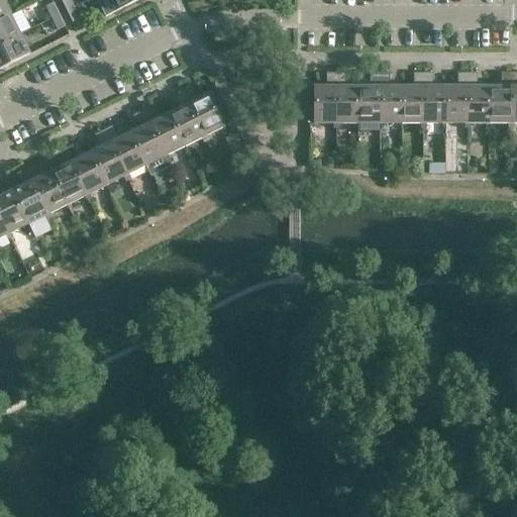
[(0,0),(0,20),(10,15),(2,0),(0,0)]
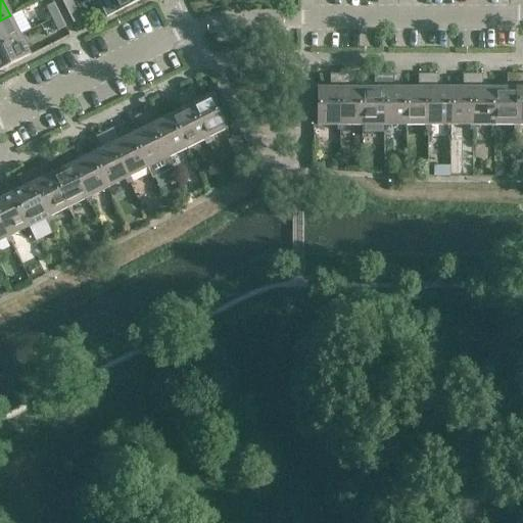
[(75,8),(70,0),(61,0),(67,12),(75,8)]
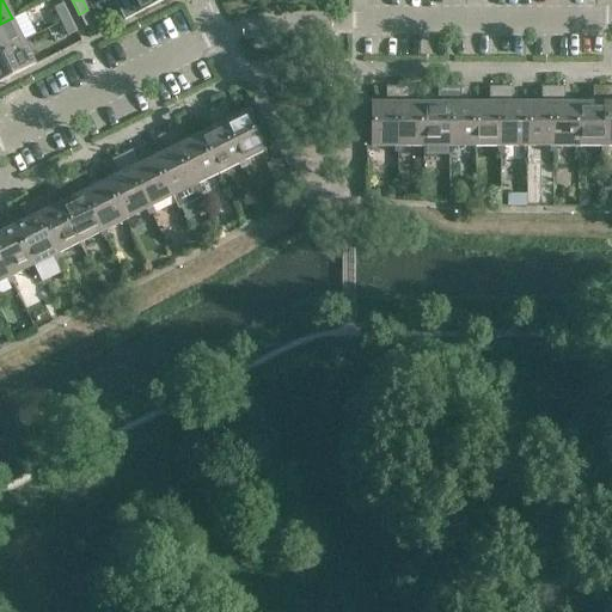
[(166,0),(130,0),(138,14),(166,0)]
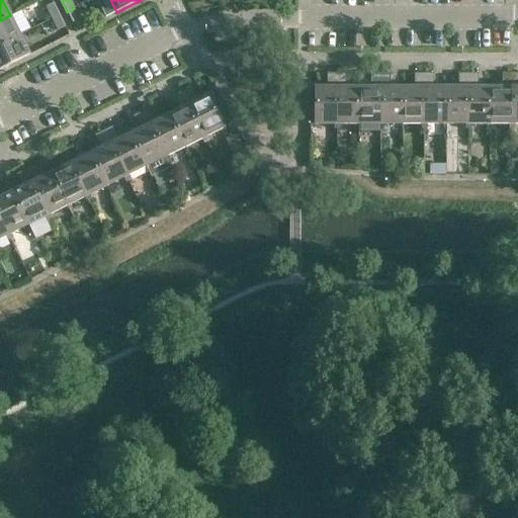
[(60,15),(54,3),(46,7),(52,19),(60,15)]
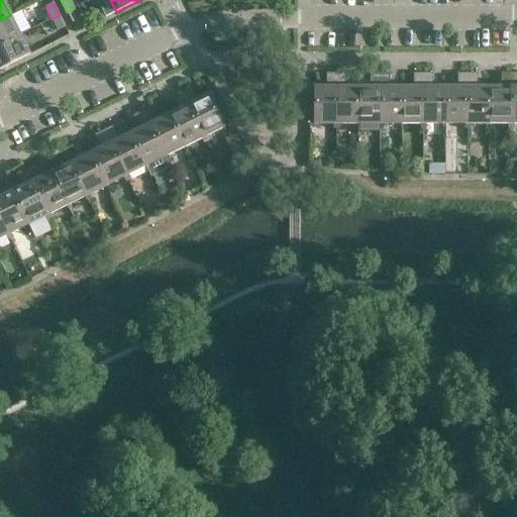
[(80,20),(74,8),(67,12),(73,23),(80,20)]
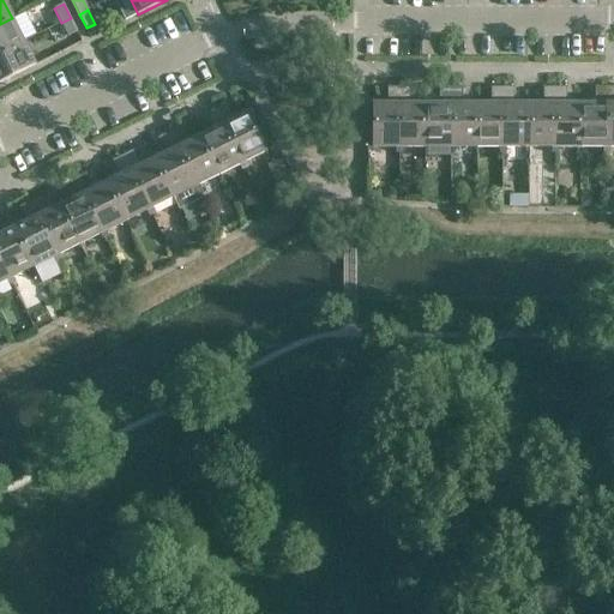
[(0,53),(23,42),(12,18),(0,24),(0,53)]
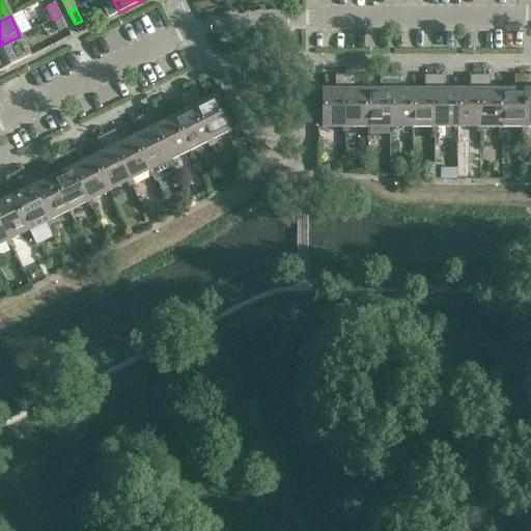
[(67,28),(61,16),(53,20),(59,32),(67,28)]
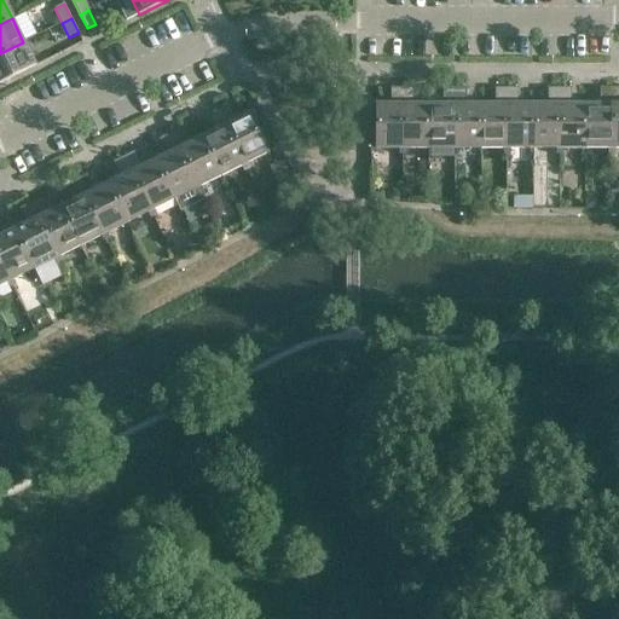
[(0,84),(35,67),(23,42),(0,53),(0,84)]
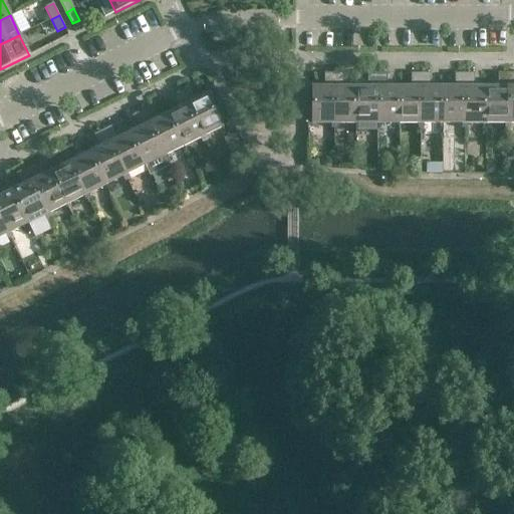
[(334,123),(334,73),(324,73),(324,81),(327,81),(329,84),(329,87),(312,87),(311,123),(334,123)]
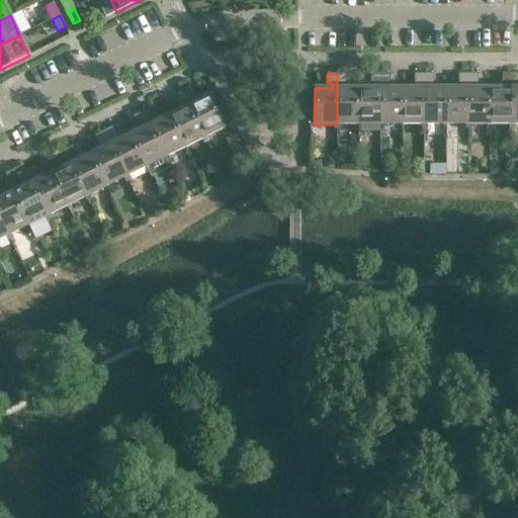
[(358,124),(358,88),(341,88),(341,85),(344,82),(346,82),(346,74),(337,74),(337,124),(358,124)]
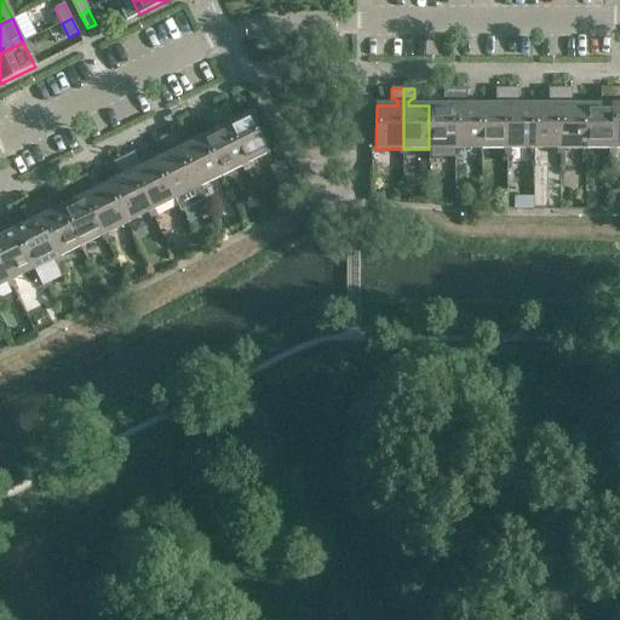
[(455,149),(455,89),(443,89),(443,98),(447,98),(451,102),(451,105),(429,105),(429,149),(455,149)]
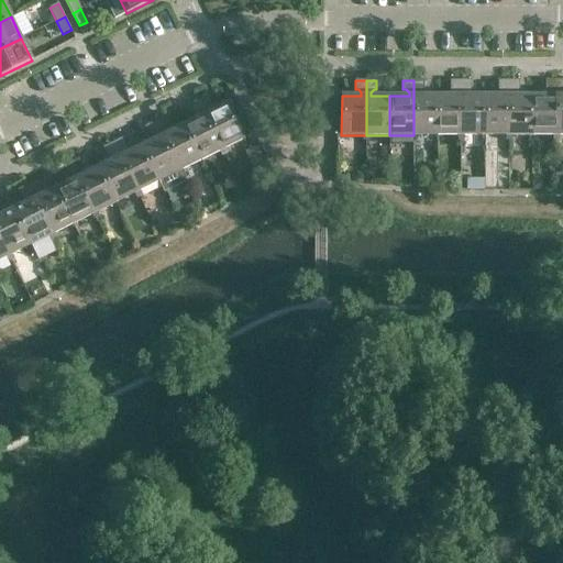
[(438,135),(438,96),(418,96),(418,92),(421,89),(424,89),(424,80),(414,80),(414,135),(438,135)]
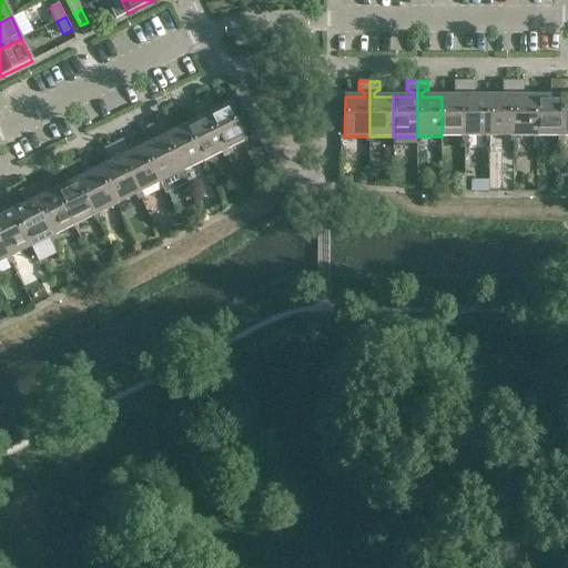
[(465,137),(465,81),(455,81),(455,90),(457,90),(460,93),(460,97),(442,97),(442,137),(465,137)]
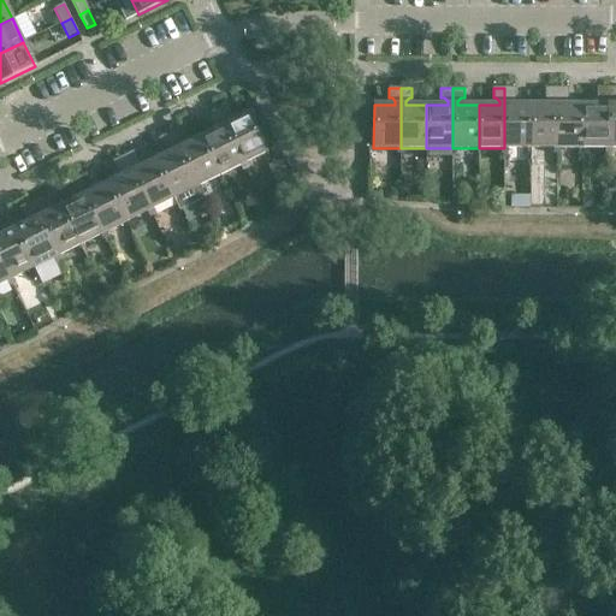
[(531,148),(531,105),(510,105),(510,101),(513,98),(516,98),(516,88),(504,88),(504,148),(531,148)]
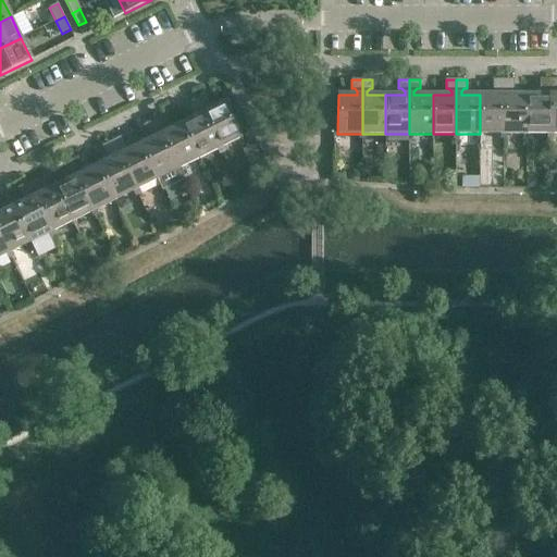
[(504,134),(504,79),(493,79),(493,88),(496,88),(499,91),(499,95),(480,95),(480,134),(504,134)]
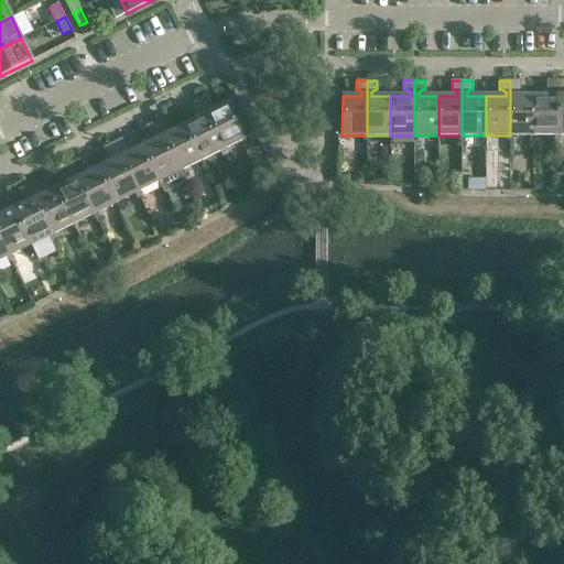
[(533,136),(533,96),(514,96),(514,93),(518,89),(521,89),(521,80),(510,80),(510,136),(533,136)]
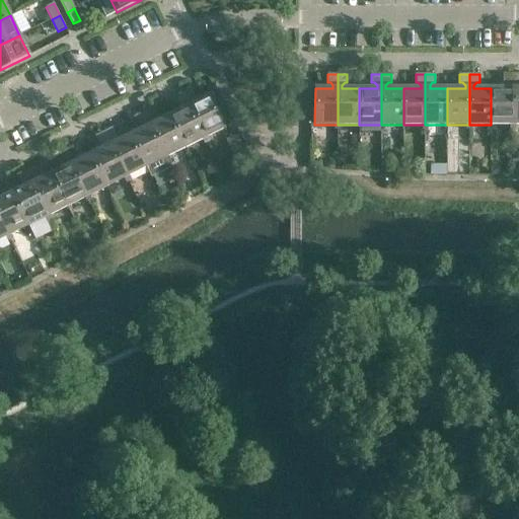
[(513,125),(513,74),(503,74),(503,82),(506,82),(509,85),(509,88),(491,88),(491,125),(513,125)]
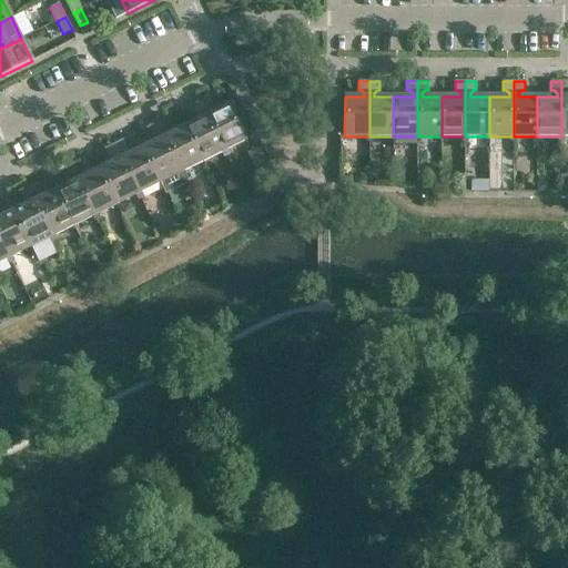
[(246,141),(229,104),(211,113),(209,110),(211,107),(213,105),(209,97),(200,102),(224,152),(246,141)]
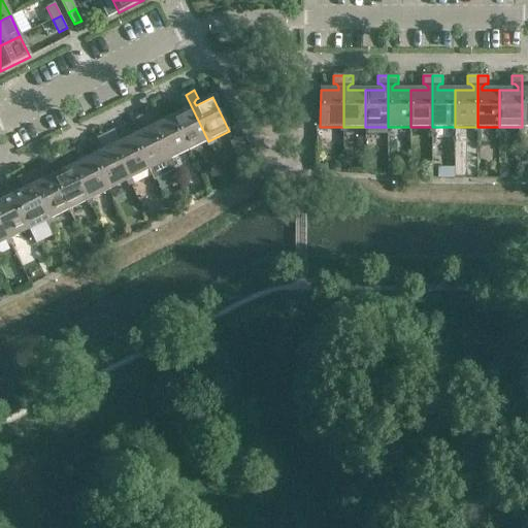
[(208,141),(186,95),(176,99),(180,106),(183,105),(187,106),(188,109),(172,118),(189,151),(208,141)]
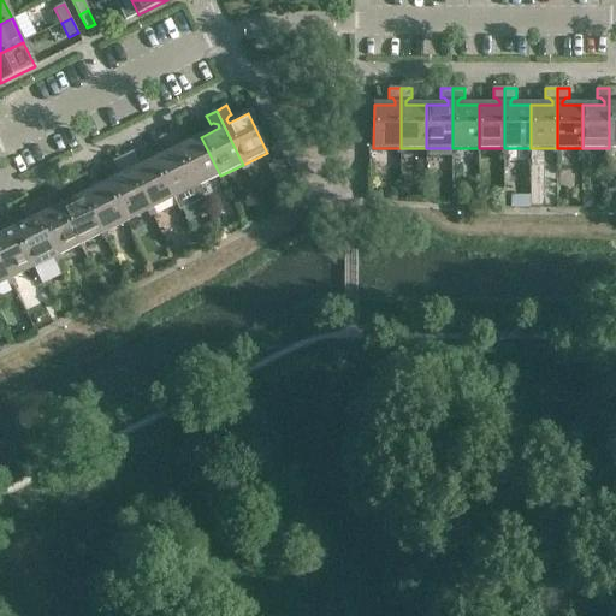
[(220,176),(201,137),(182,147),(181,143),(182,138),(184,137),(181,129),(170,134),(197,188),(220,176)]
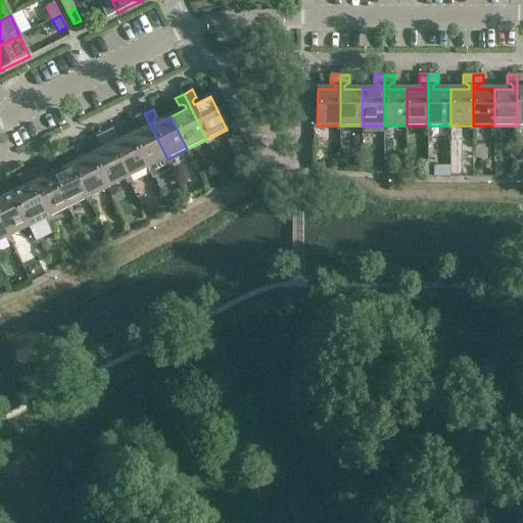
[(168,159),(144,113),(136,117),(139,125),(141,124),(145,125),(147,128),(131,136),(147,169),(168,159)]
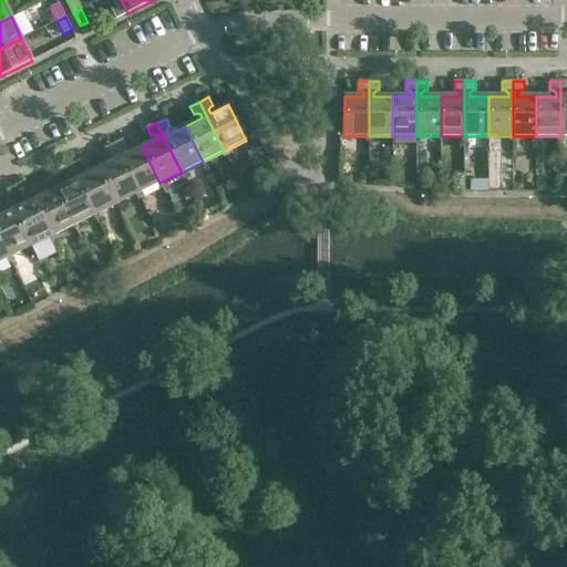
[(160,183),(142,147),(125,156),(123,153),(124,148),(127,147),(123,140),(114,144),(138,194),(160,183)]
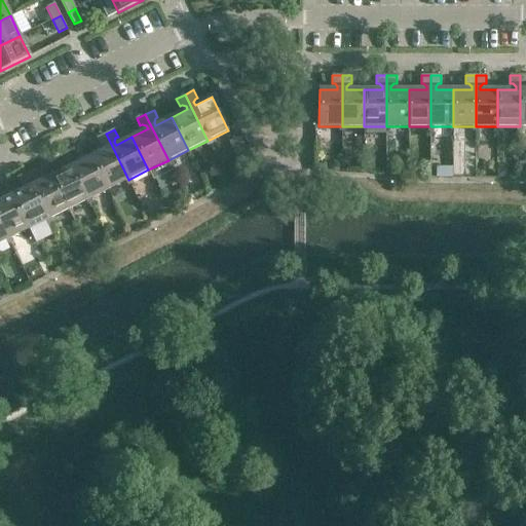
[(128,180),(106,134),(97,138),(100,146),(103,144),(106,146),(108,149),(91,156),(108,190),(128,180)]
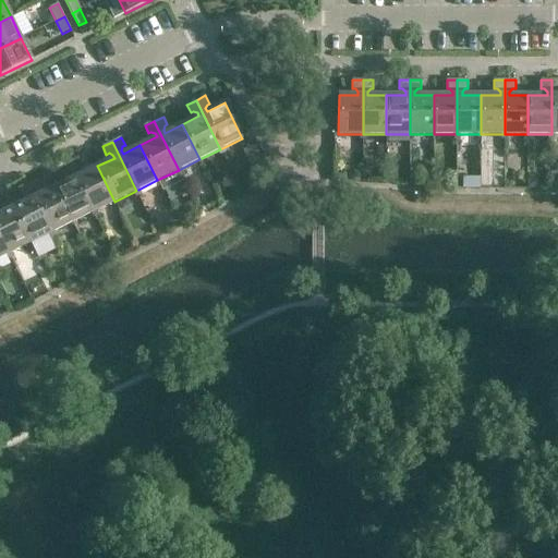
[(114,202),(97,166),(81,174),(79,171),(80,168),(83,166),(79,158),(69,164),(94,213),(114,202)]
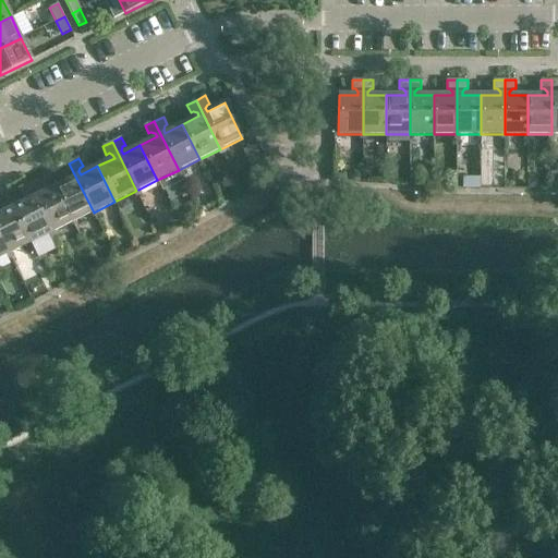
[(94,213),(69,164),(60,168),(63,176),(67,174),(70,176),(72,179),(55,187),(72,222),(94,213)]
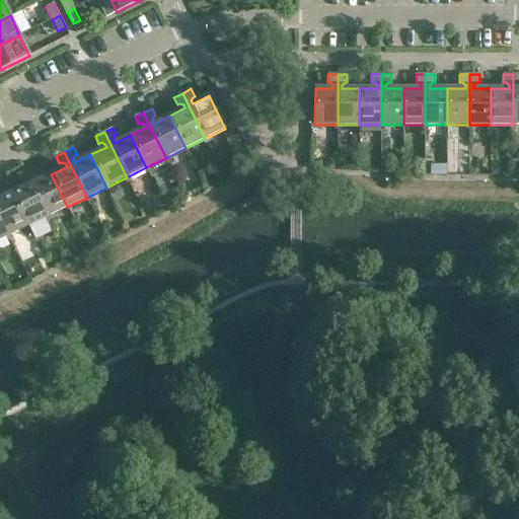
[(67,207),(51,174),(35,181),(33,178),(35,175),(38,174),(33,167),(25,171),(48,217),(67,207)]
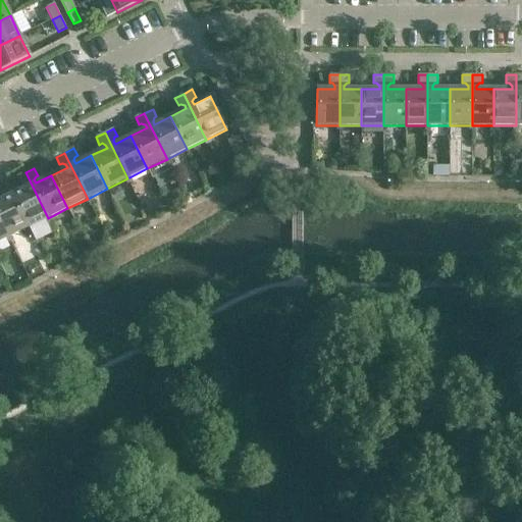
[(48,218),(25,172),(16,176),(20,184),(22,183),(27,184),(28,187),(12,195),(29,227),(48,218)]
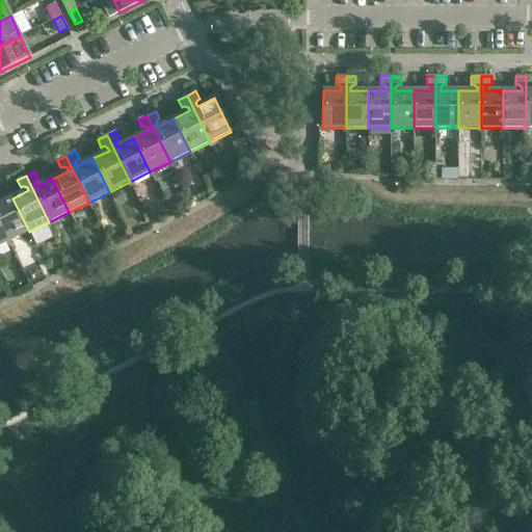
[(29,232),(12,198),(0,204),(0,223),(8,242),(29,232)]
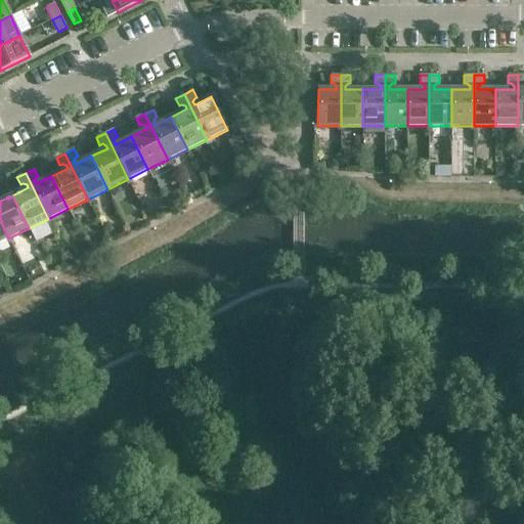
[(0,243),(8,238),(0,220),(0,243)]
